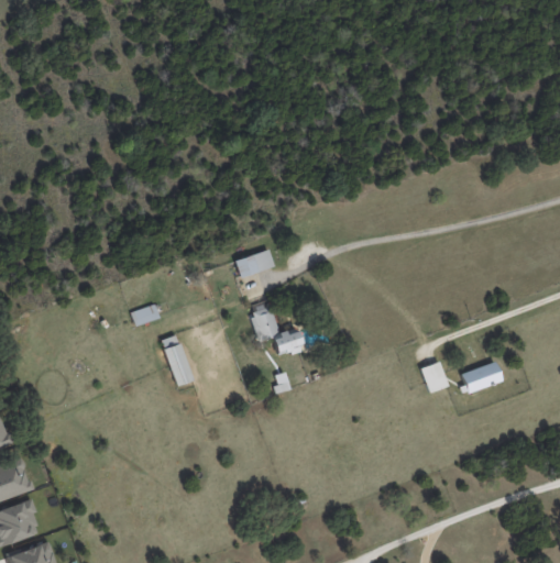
[(237,261),(242,277),(276,266),(270,249),(237,261)]
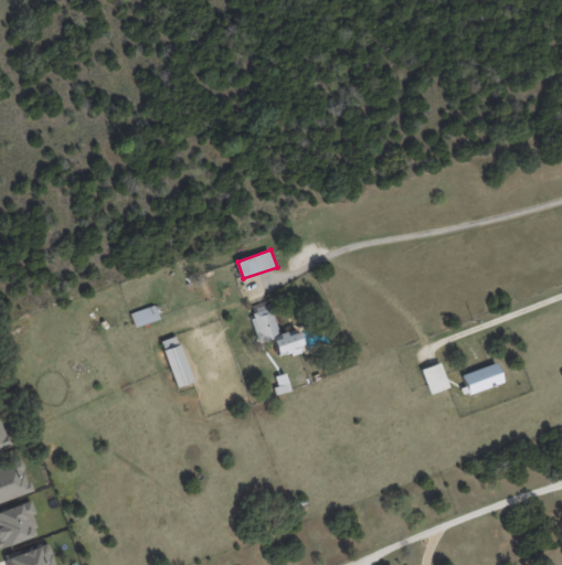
[(161,319),(157,305),(133,313),(137,327),(161,319)]
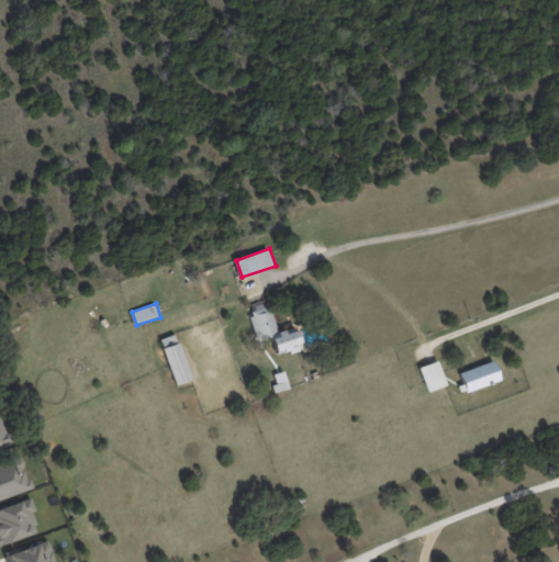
[(280,332),(272,305),(252,312),(260,340),(272,337),(278,355),(292,350),(292,353),(303,350),(297,327),(280,332)]
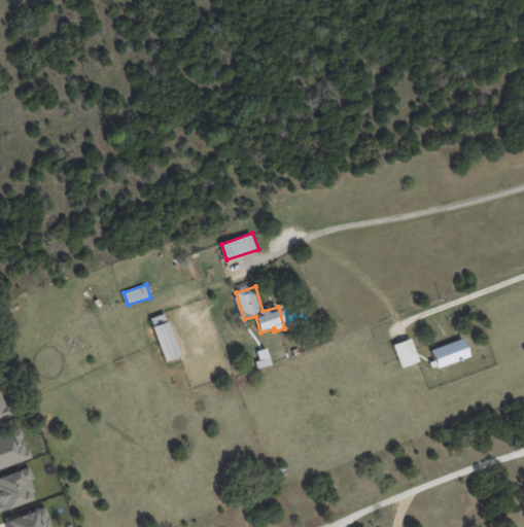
[(182,356),(167,313),(151,318),(167,361),(182,356)]
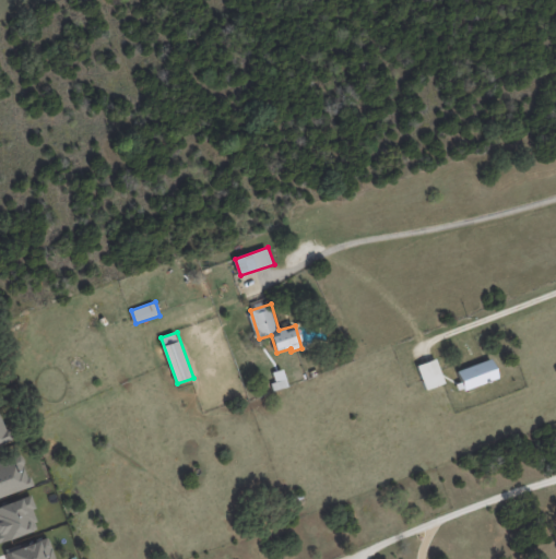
[(427,390),(446,383),(437,358),(418,365),(427,390)]
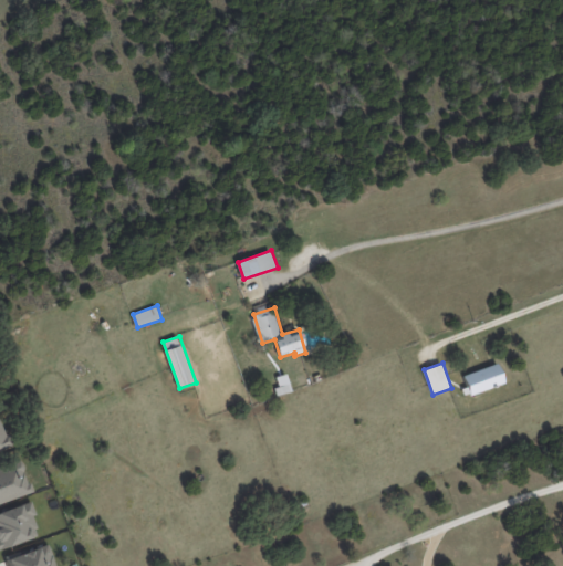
[(471,396),(506,383),(499,363),(465,375),(471,396)]
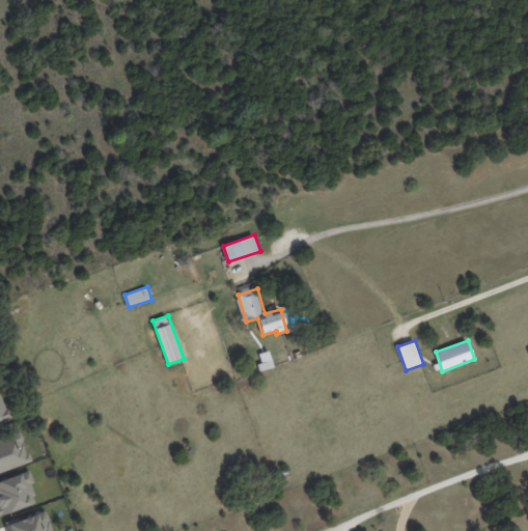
[(264,370),(275,367),(270,351),(258,355),(264,370)]
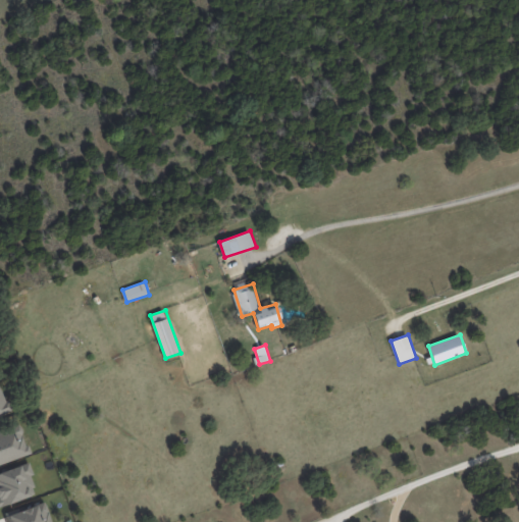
[(0,417),(12,413),(2,385),(0,386),(0,417)]
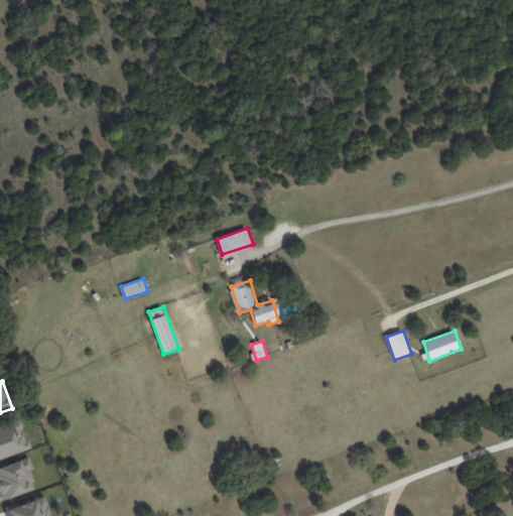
[(0,459),(31,448),(21,419),(0,426),(0,459)]
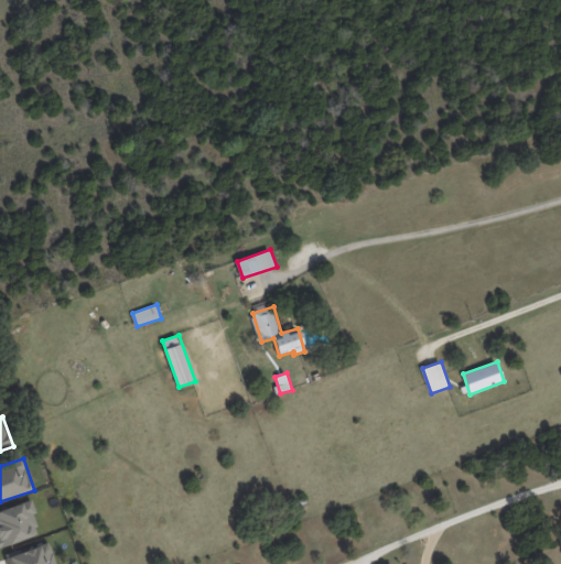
[(0,510),(0,548),(42,533),(31,500),(0,510)]
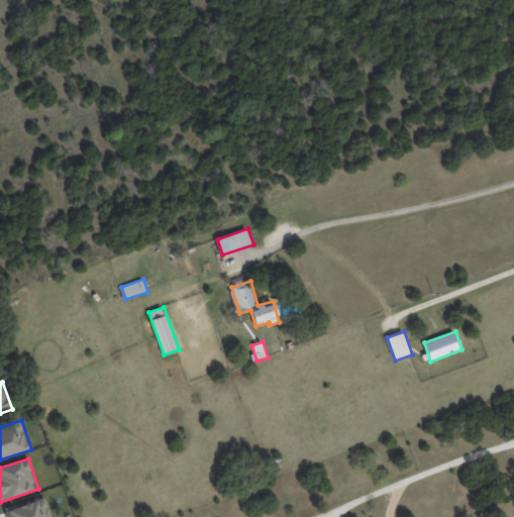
[(53,516),(45,497),(6,511),(7,516),(53,516)]
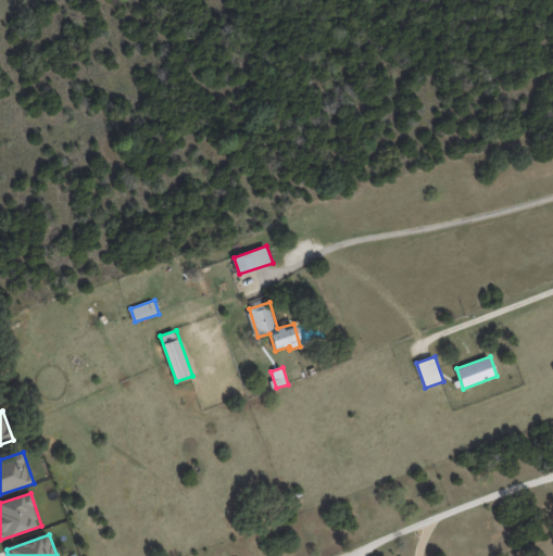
All buildings are outlined.
